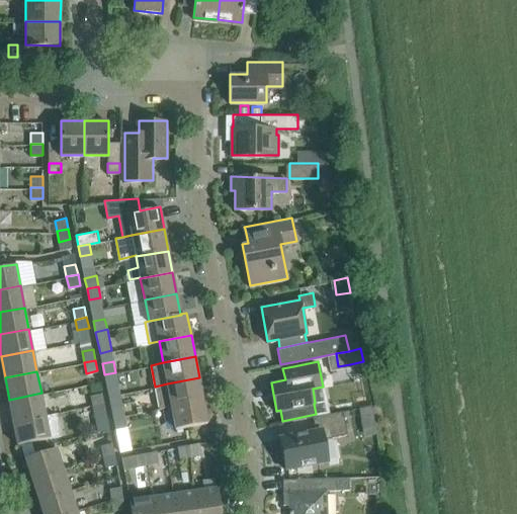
[(115,372),(104,374),(106,384),(118,382),(115,372)]
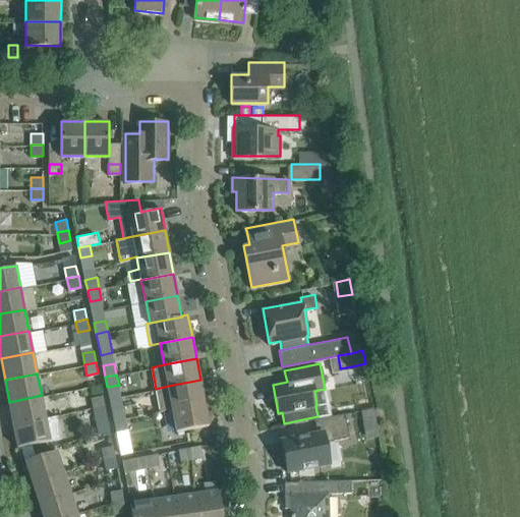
[(160,410),(172,408),(172,407),(205,402),(200,380),(168,386),(156,389),(160,410)]
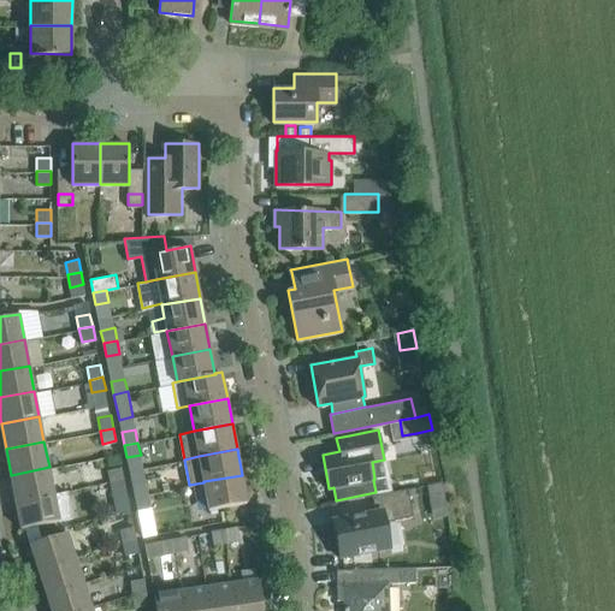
[(141,455),(126,457),(130,469),(130,470),(143,468),(141,455)]
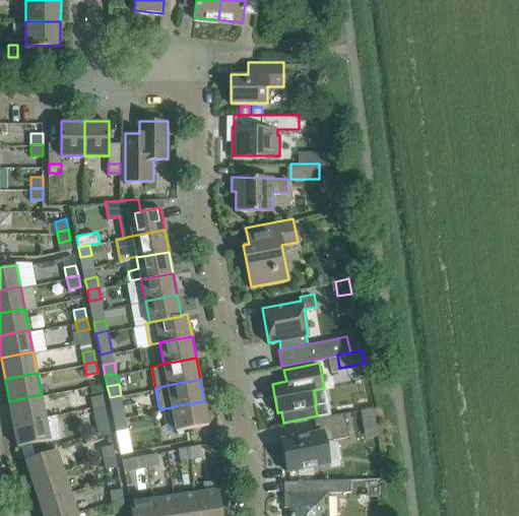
[(91,396),(93,406),(105,404),(103,393),(91,396)]
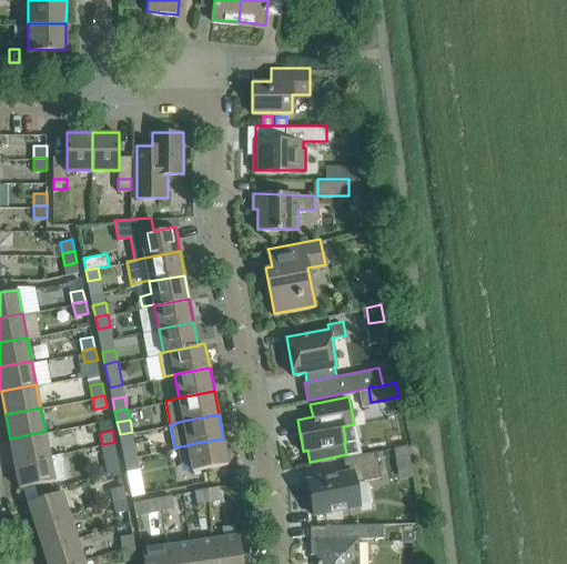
[(10,439),(14,462),(50,455),(46,431),(10,439)]
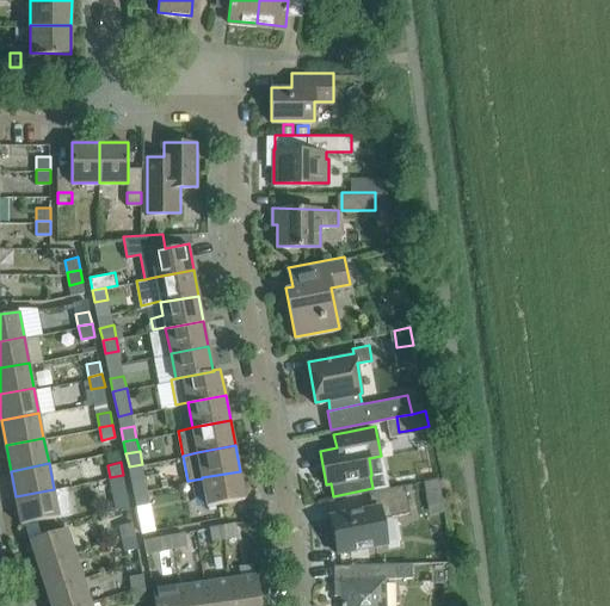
[(129,467),(134,492),(147,489),(142,464),(129,467)]
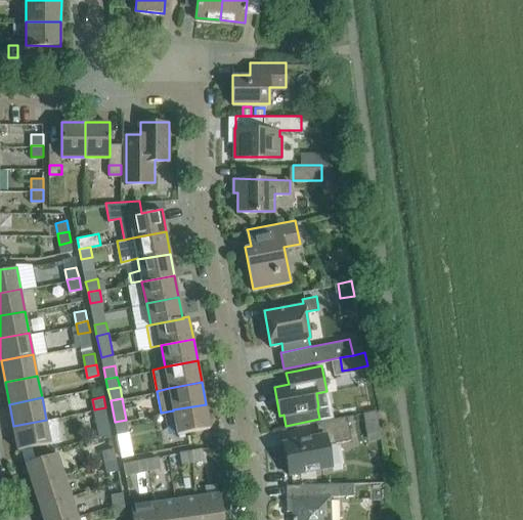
[(173,409),(173,410),(177,433),(190,431),(210,427),(206,404),(173,409)]
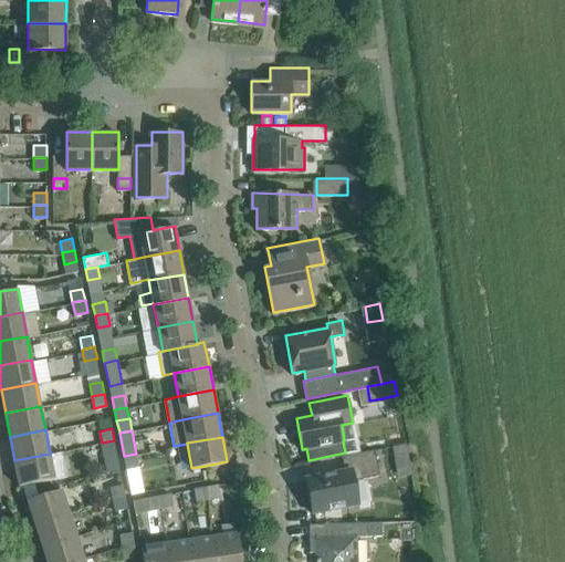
[(114,440),(102,443),(107,468),(119,467),(114,440)]
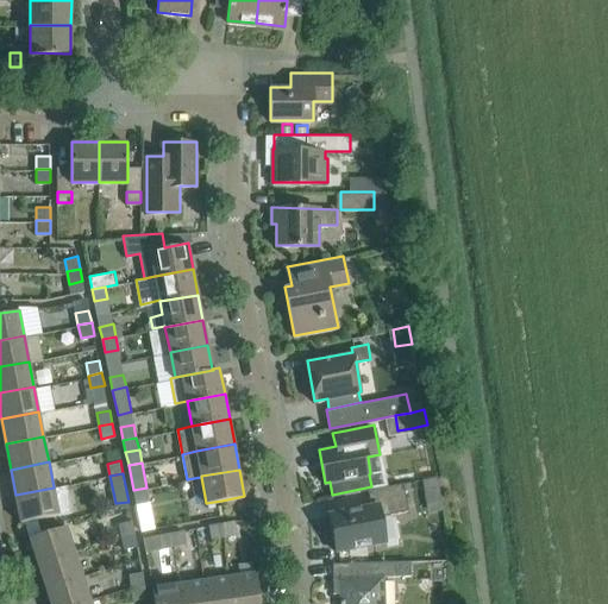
[(328,513),(336,549),(386,540),(381,515),(409,509),(403,482),(368,489),(371,504),(328,513)]
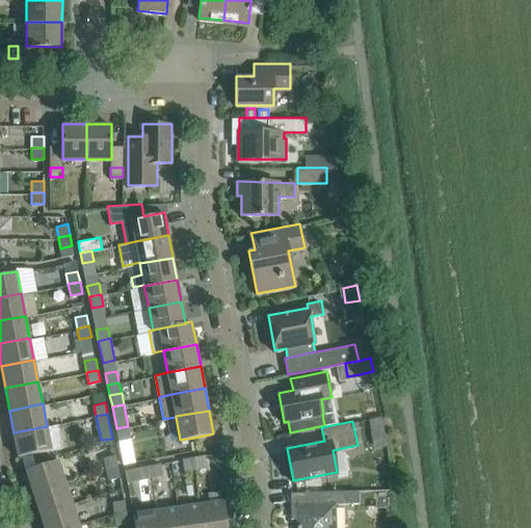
[(47,426),(14,432),(18,455),(32,452),(51,449),(51,448),(62,446),(60,433),(58,423),(47,426)]
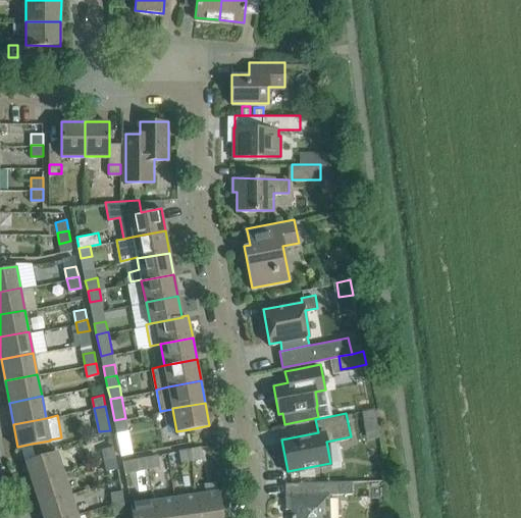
[(125,418),(114,420),(116,431),(128,428),(125,418)]
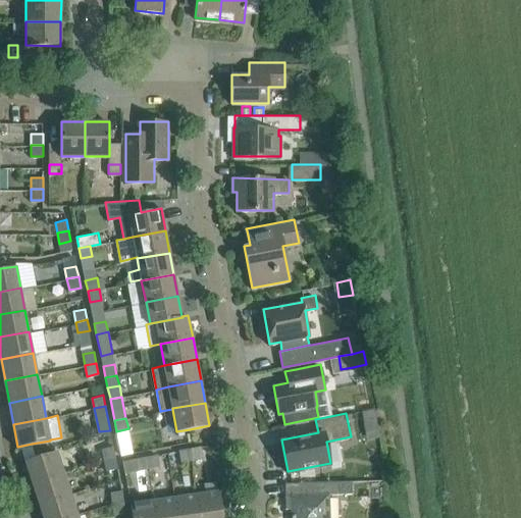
[(201,445),(190,448),(192,459),(203,457),(201,445)]
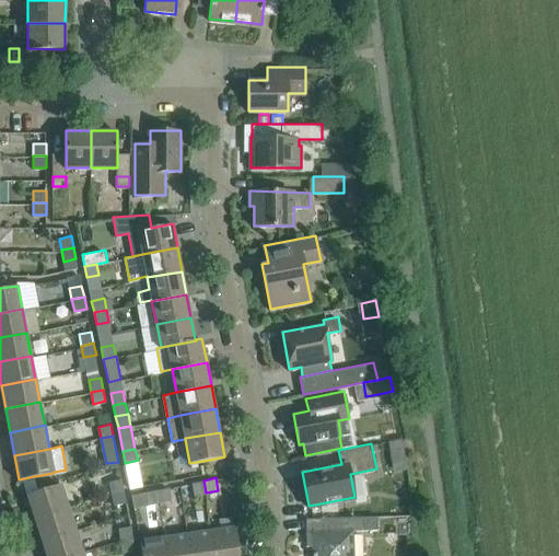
[(109,481),(112,493),(124,489),(121,478),(109,481)]
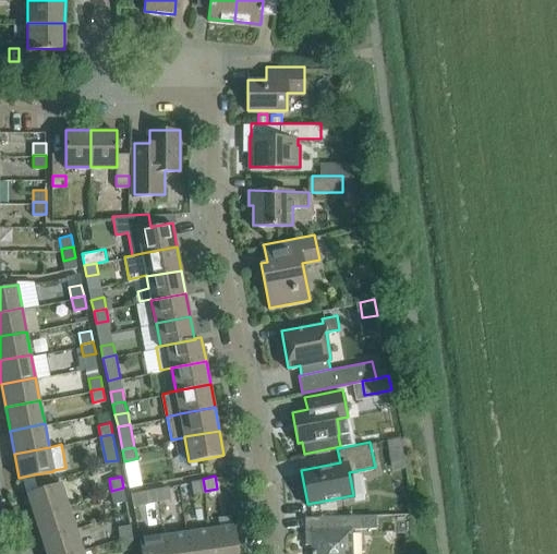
[(205,491),(203,479),(192,481),(194,493),(205,491)]
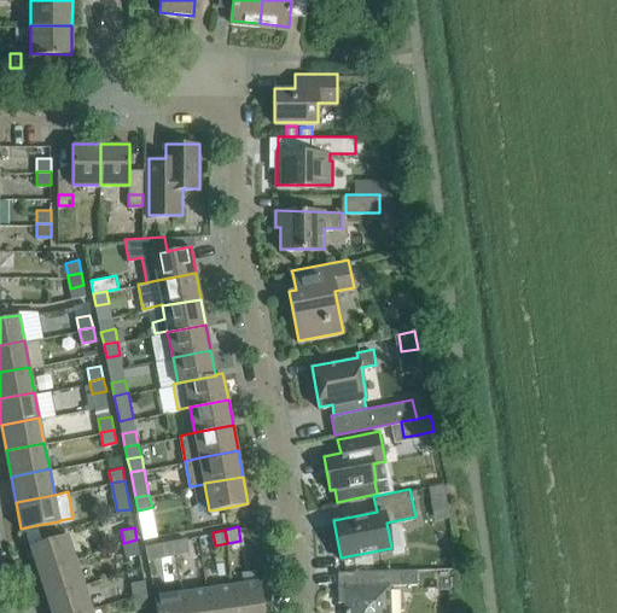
[(30,544),(39,571),(76,559),(68,532),(30,544)]
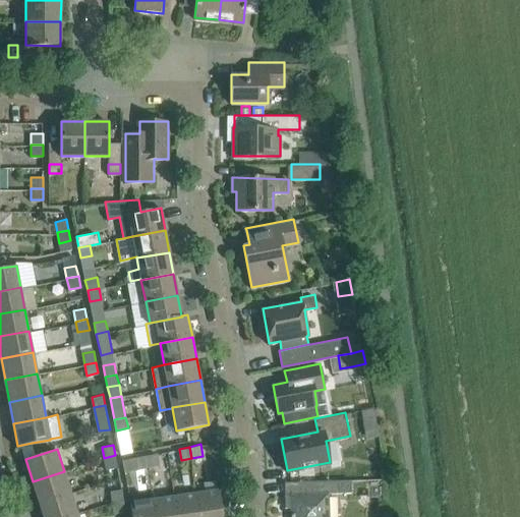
[(158,453),(147,455),(149,466),(160,464),(158,453)]
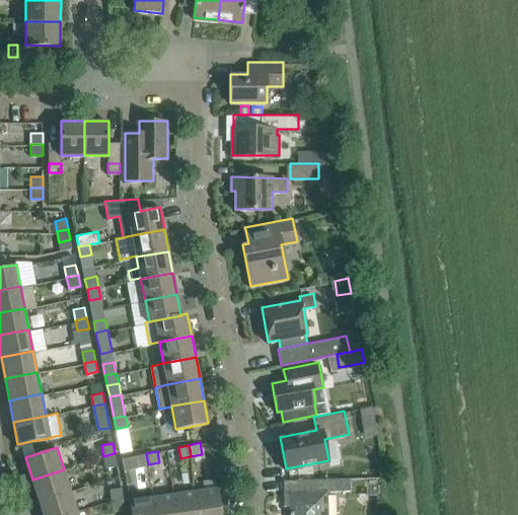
[(115,453),(103,456),(105,466),(117,464),(115,453)]
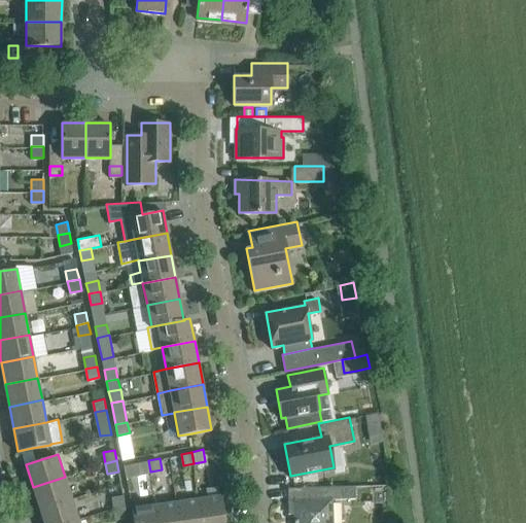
[(150,472),(148,460),(137,462),(140,474),(150,472)]
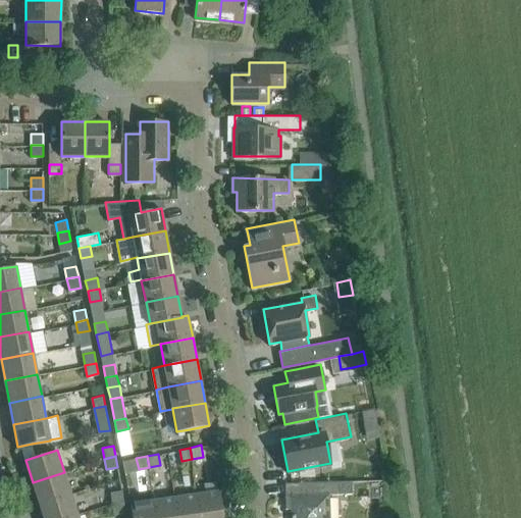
[(33,482),(40,503),(70,493),(64,472),(33,482)]
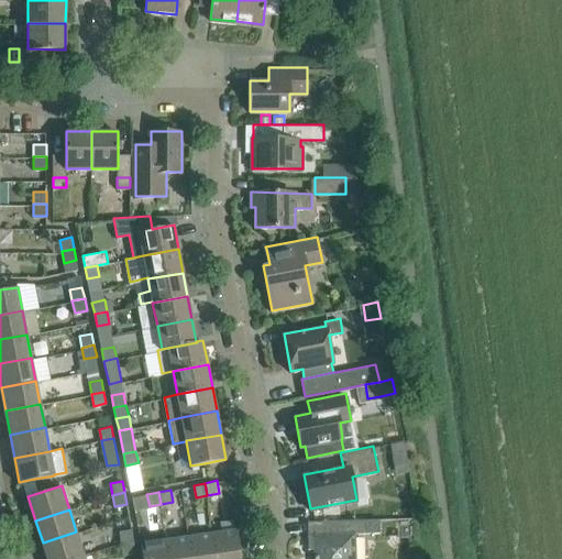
[(381,517),(340,519),(308,521),(309,548),(315,548),(315,558),(355,558),(355,533),(382,532),(381,517)]
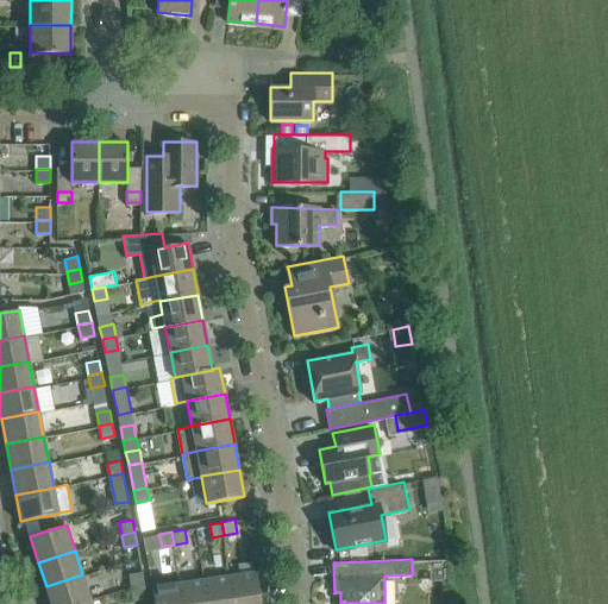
[(130,573),(131,585),(145,584),(143,571),(130,573)]
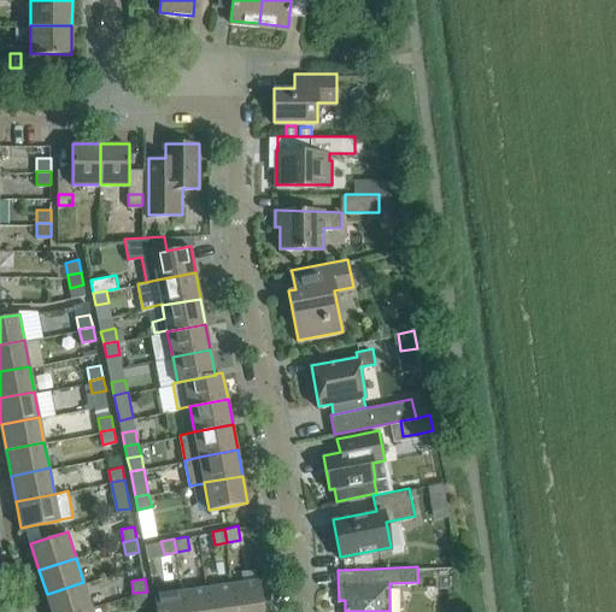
[(263,611),(259,578),(233,582),(236,611),(263,611)]
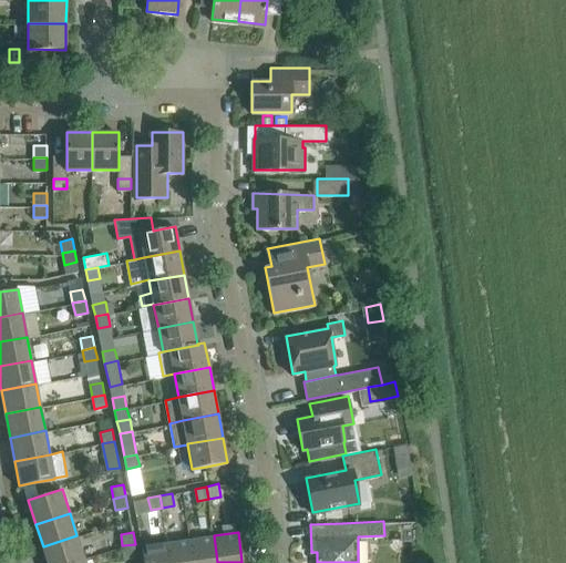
[(43,546),(48,562),(70,562),(84,559),(76,535),(43,546)]
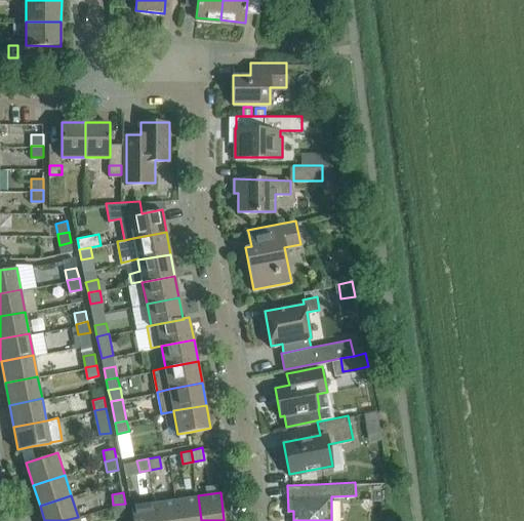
[(201,520),(198,495),(175,498),(178,520),(201,520)]
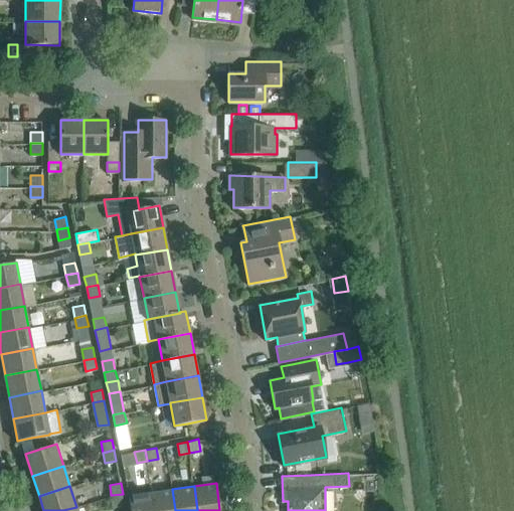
[(175,510),(172,489),(151,493),(153,510),(175,510)]
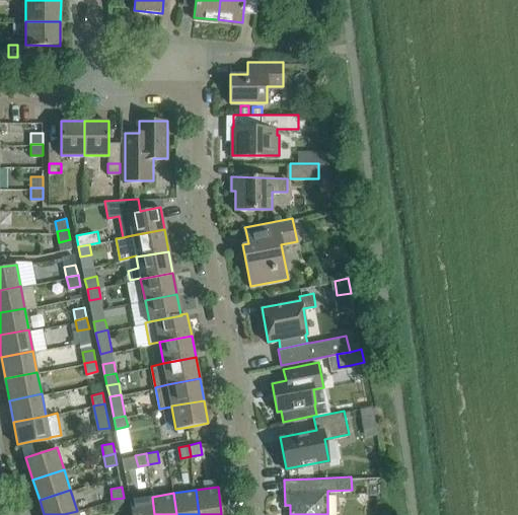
[(154,514),(152,497),(130,500),(131,514),(154,514)]
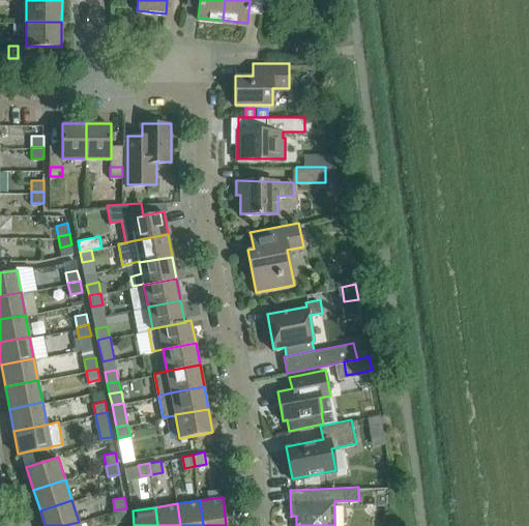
[(126,508),(114,509),(116,521),(127,519),(126,508)]
